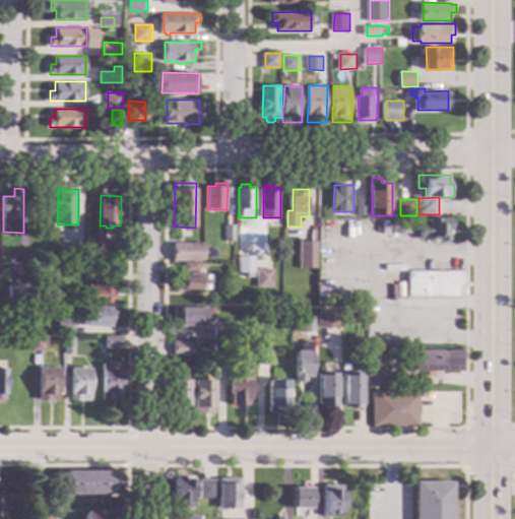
[(369,216),(361,216),(362,200),(370,200),(369,216)]
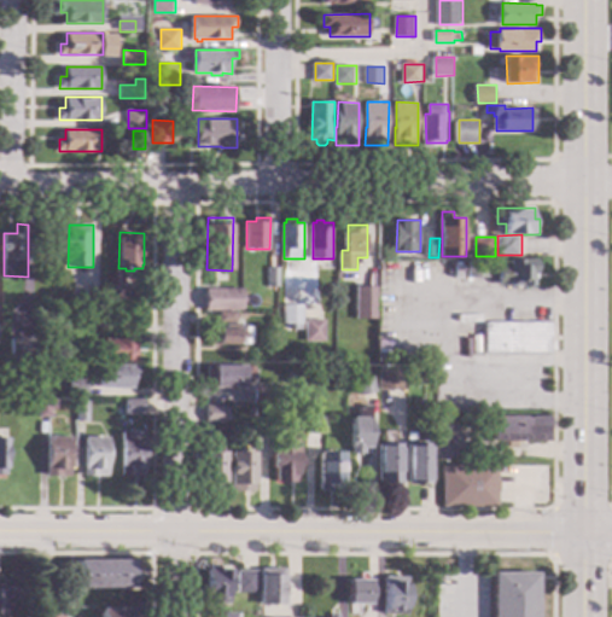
[(537,273),(535,273),(535,285),(511,285),(511,284),(502,284),(502,263),(511,263),(511,260),(537,258),(537,273)]
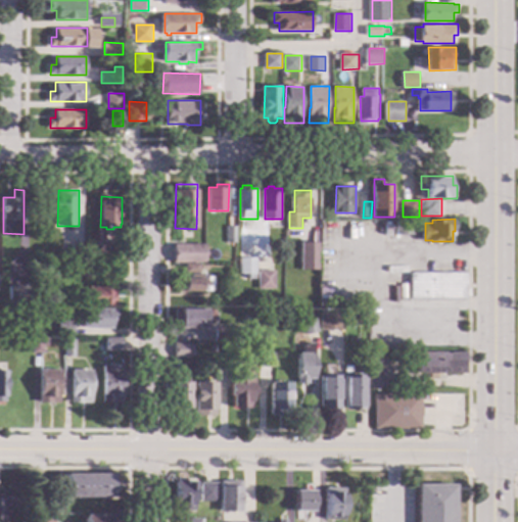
[(418,235),(399,234),(399,220),(418,220),(418,235)]
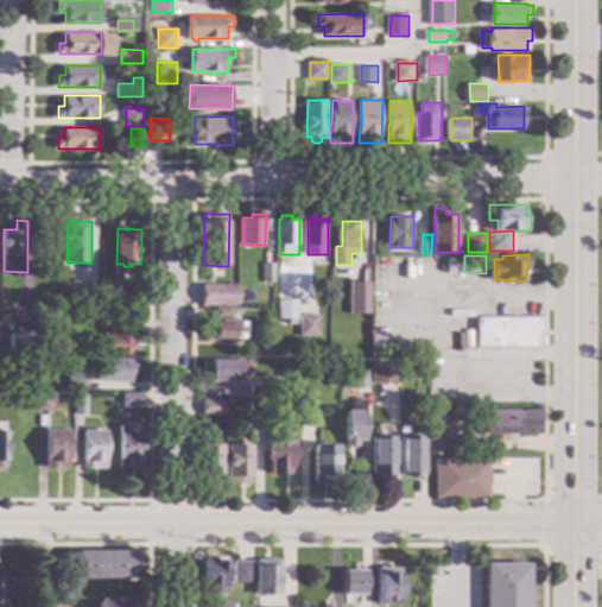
[(277,282),(265,282),(266,263),(277,263),(277,282)]
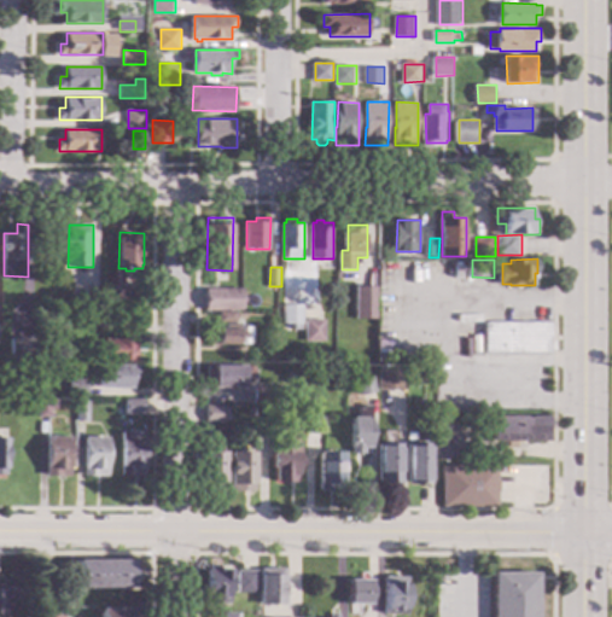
[(382,319),(360,319),(360,286),(382,286),(382,319)]
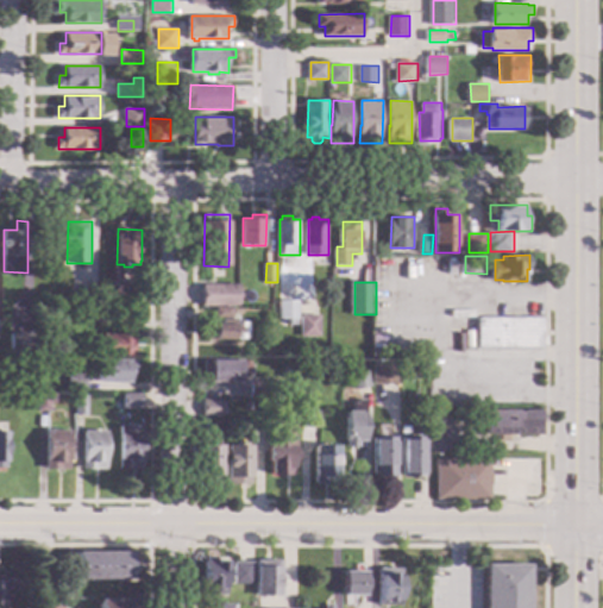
[(242,305),(206,306),(205,284),(242,283),(242,305)]
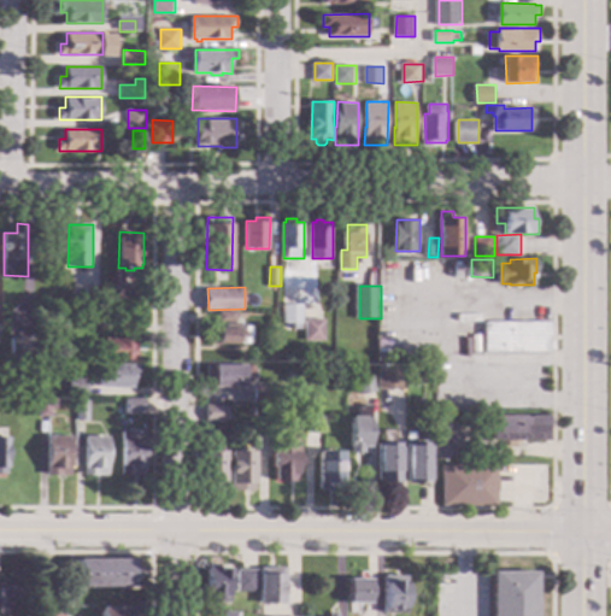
[(104,291),(104,310),(84,310),(86,289),(104,291)]
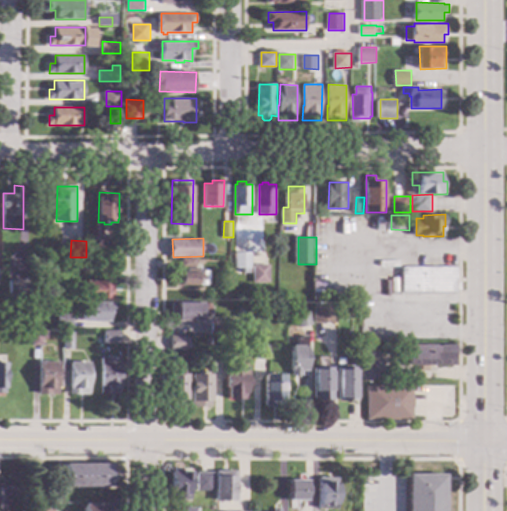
[(115,258),(99,258),(99,240),(115,240),(115,258)]
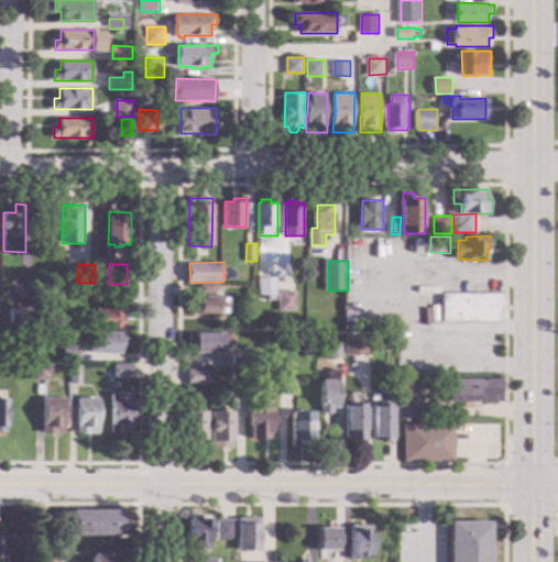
[(279,295),(262,295),(262,277),(279,277),(279,295)]
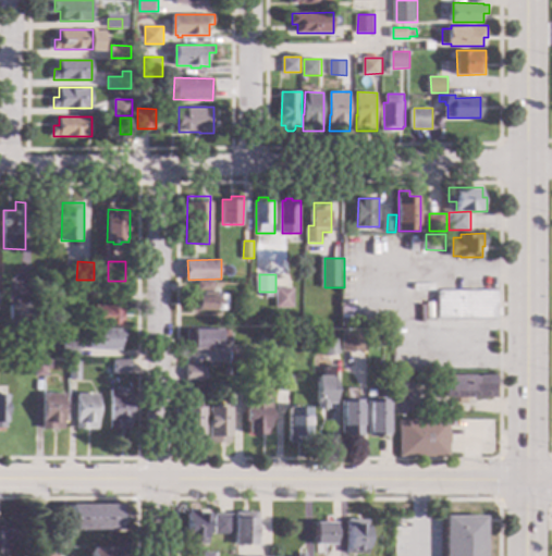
[(215,292),(223,292),(223,310),(193,311),(193,303),(199,301),(199,281),(215,281),(215,292)]
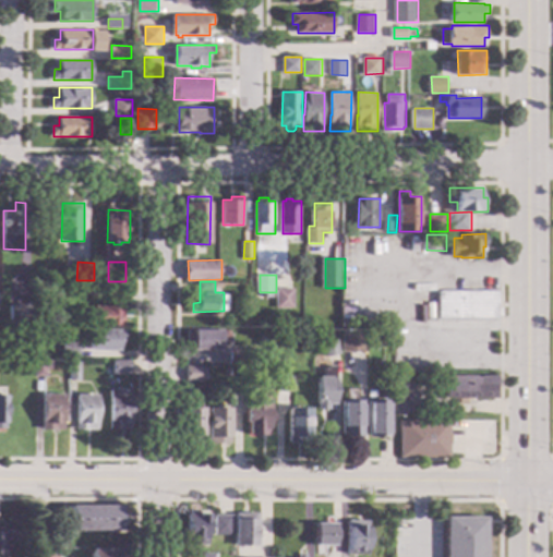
[(109,287),(108,297),(92,295),(92,286),(109,287)]
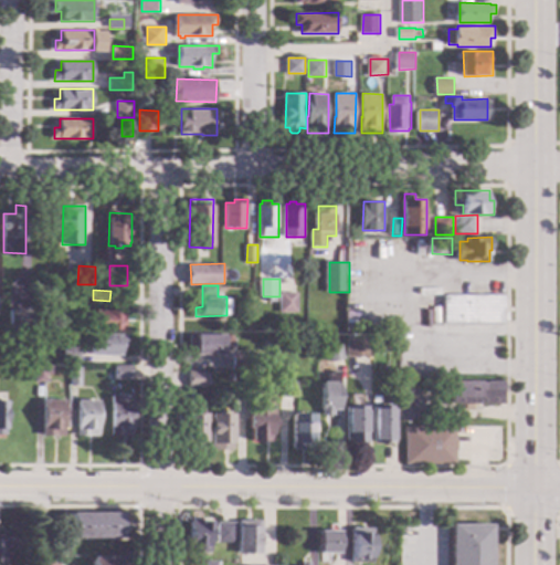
[(299,312),(283,312),(283,293),(292,293),(299,293),(299,312)]
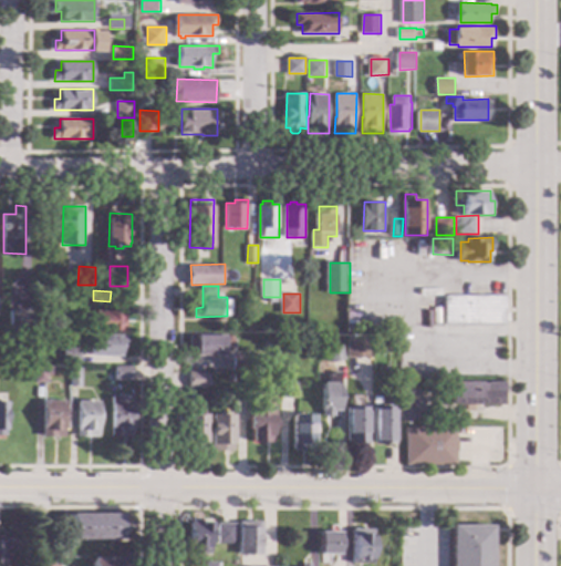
[(507,323),(448,323),(448,296),(507,295),(507,323)]
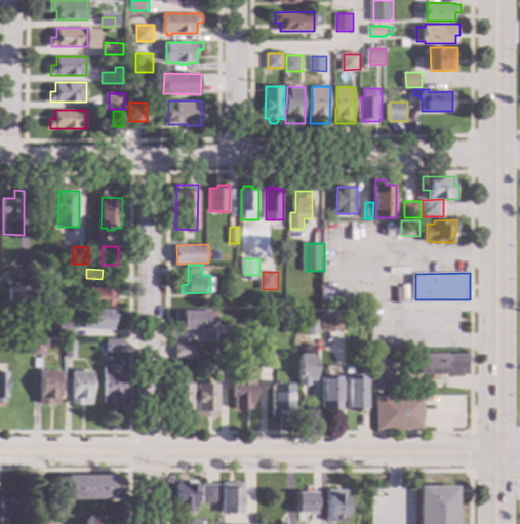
[(32,307),(11,307),(11,286),(12,286),(32,286),(32,307)]
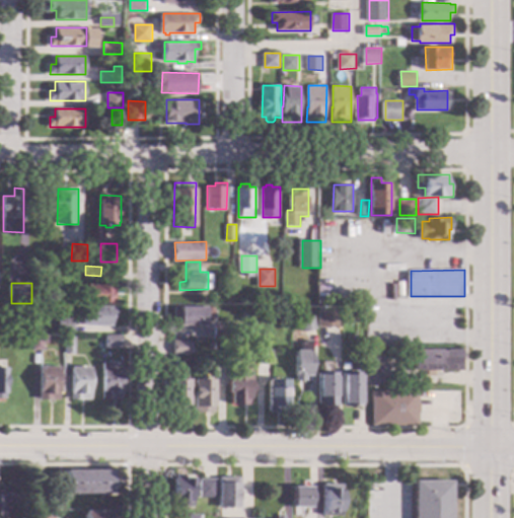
[(118,303),(90,302),(90,290),(87,290),(87,285),(90,285),(90,284),(118,284),(118,303)]
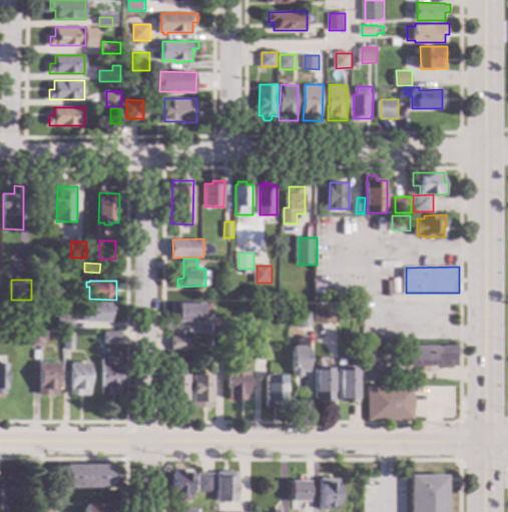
[(112,304),(117,305),(117,314),(112,314),(112,322),(85,322),(85,303),(112,303),(112,304)]
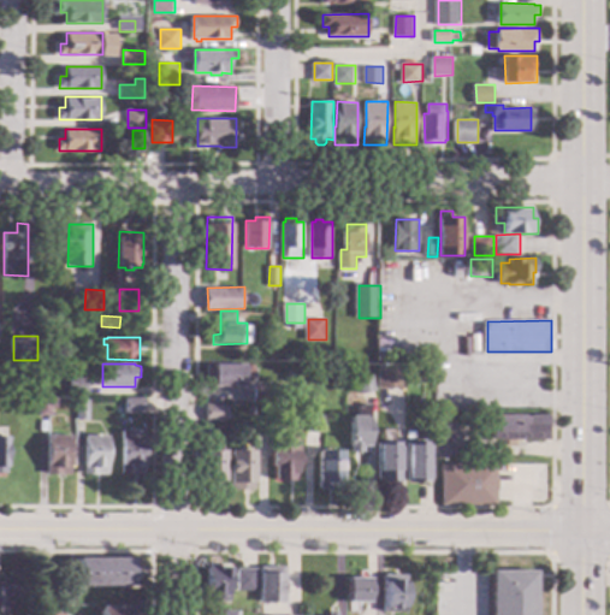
[(246,368),(254,368),(254,378),(247,378),(247,386),(208,386),(208,364),(246,364),(246,368)]
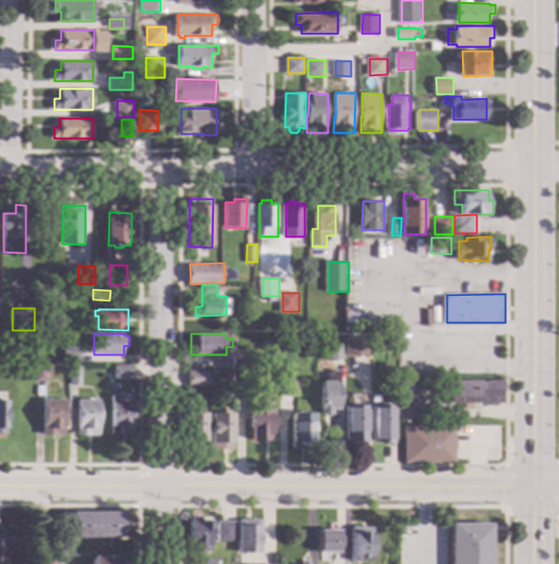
[(373,351),(352,351),(353,337),(373,337),(373,351)]
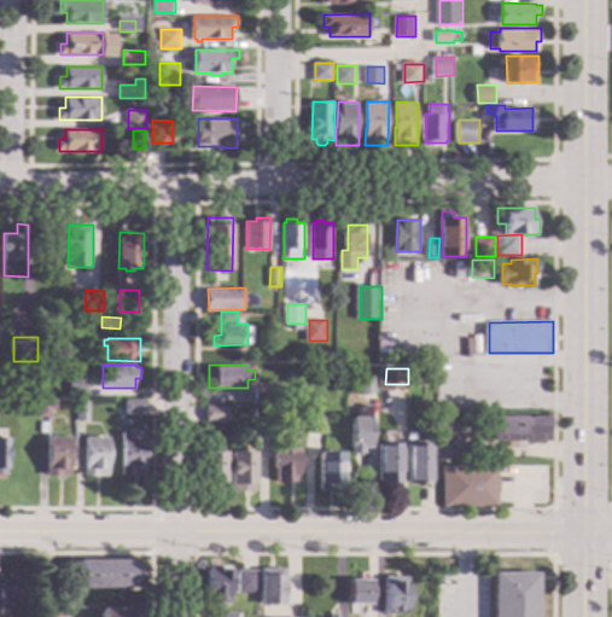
[(432,379),(412,378),(412,371),(419,371),(419,368),(432,368),(432,379)]
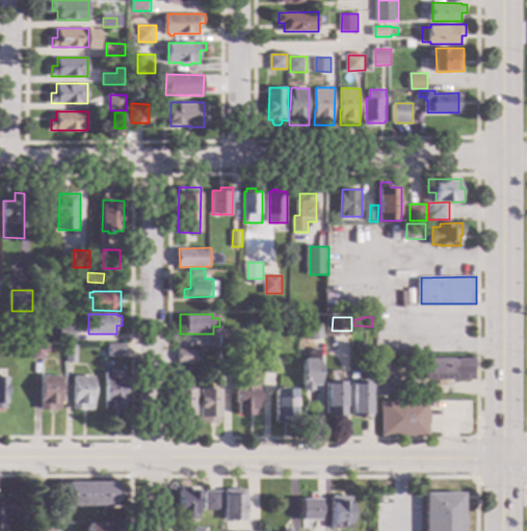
[(326,338),(314,340),(311,326),(324,323),(326,338)]
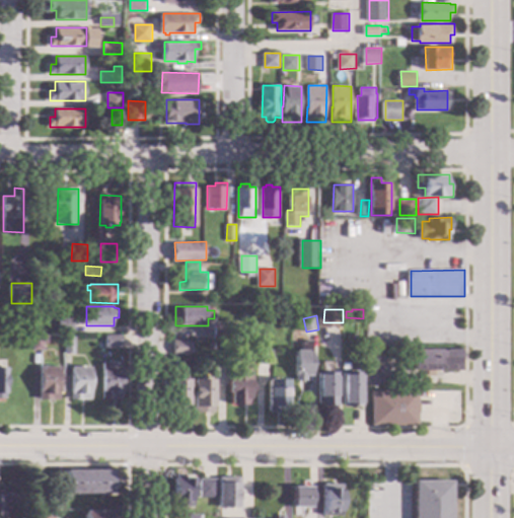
[(75,318),(76,333),(60,334),(60,318),(75,318)]
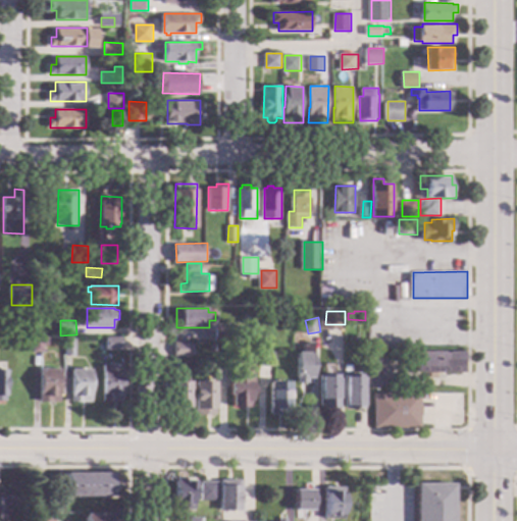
[(239,341),(216,341),(216,325),(239,325),(239,341)]
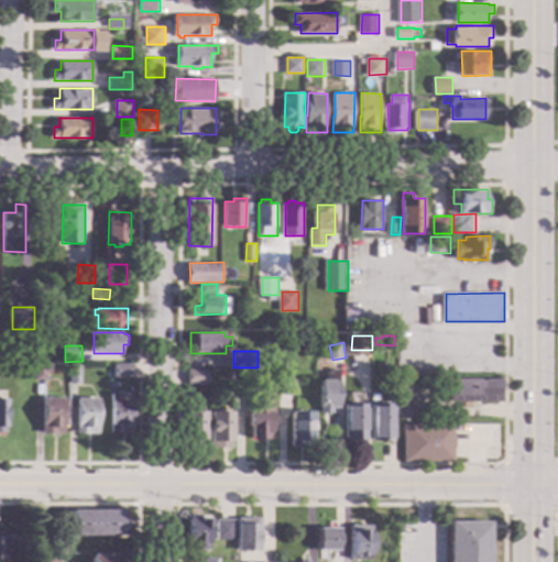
[(55,373),(48,373),(48,379),(39,379),(39,362),(55,362),(55,373)]
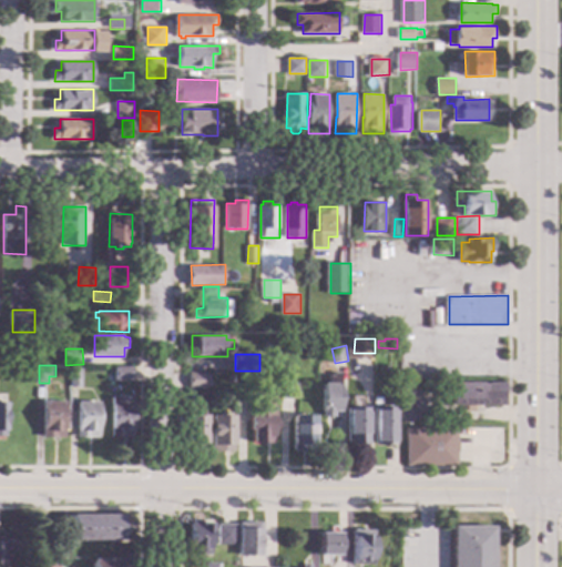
[(135,381),(116,381),(116,366),(134,366),(135,381)]
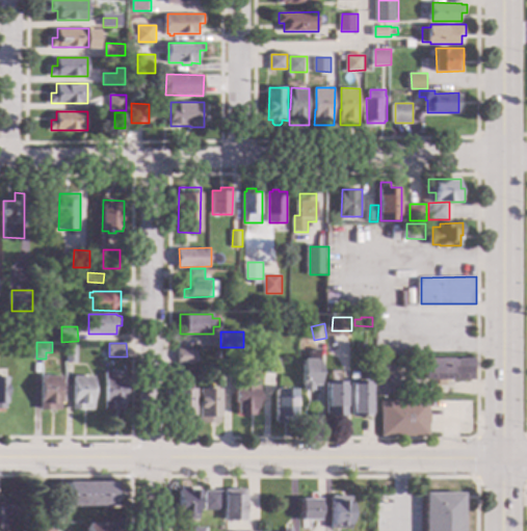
[(78,362),(68,362),(68,344),(79,345),(78,362)]
